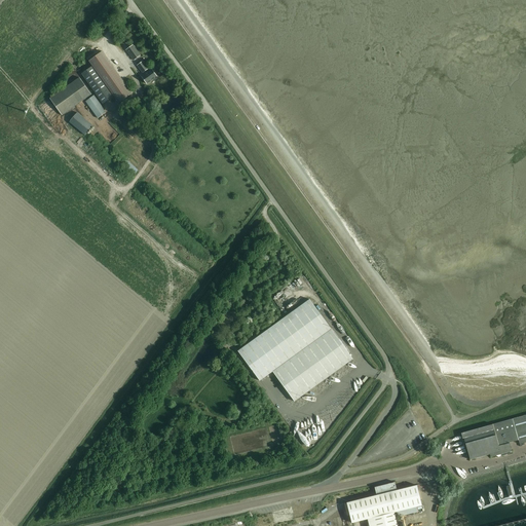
[(134,61),(140,55),(133,45),(126,50),(134,61)]
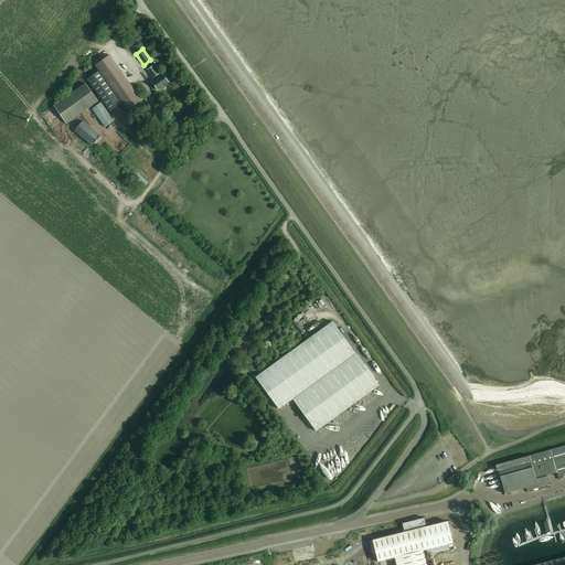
[(109,55),(95,65),(128,110),(141,100),(109,55)]
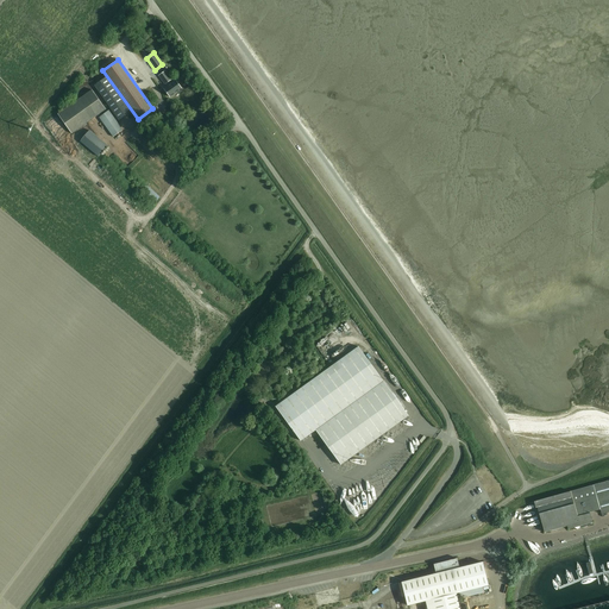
[(164,71),(159,76),(165,85),(165,83),(168,86),(164,89),(170,98),(182,89),(175,81),(173,83),(170,81),(170,80),(164,71)]
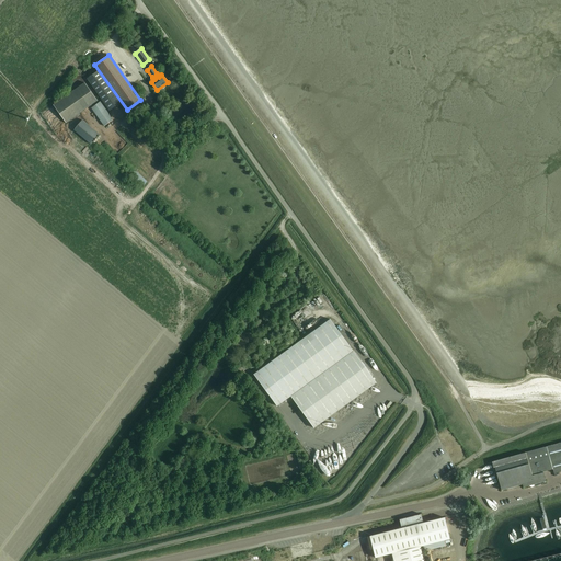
[(121,103),(98,71),(87,79),(110,112),(121,103)]
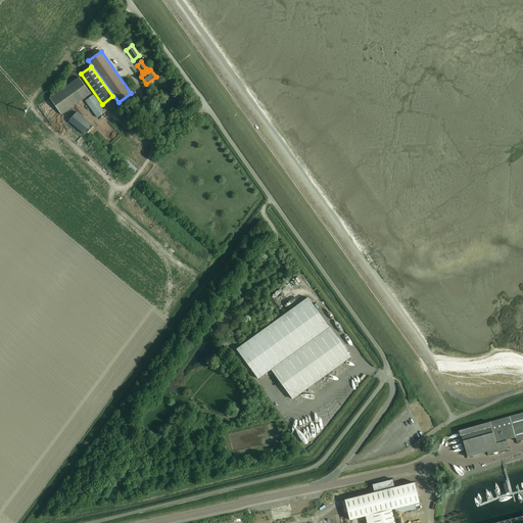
[(61,115),(91,94),(79,78),(49,98),(61,115)]
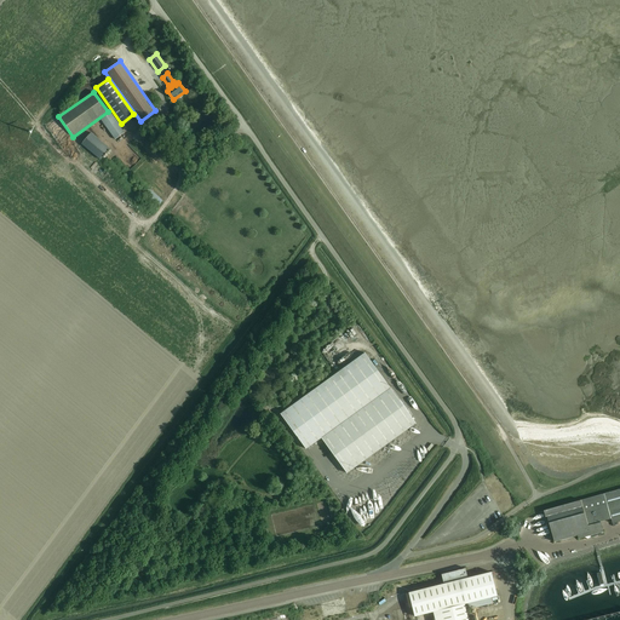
[(125,133),(110,113),(101,120),(115,139),(125,133)]
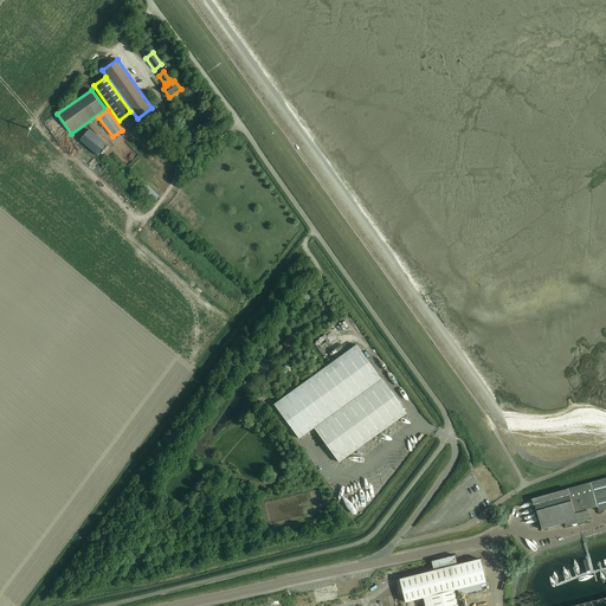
[(108,146),(89,130),(79,141),(98,156),(108,146)]
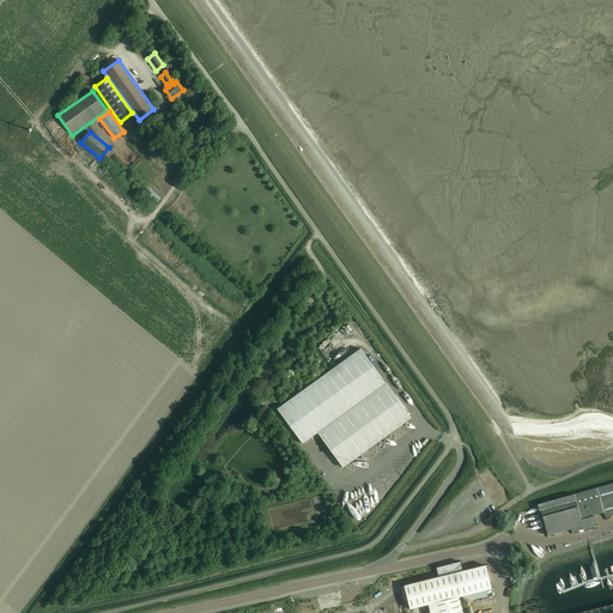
[(153,180),(150,183),(163,196),(167,193),(153,180)]
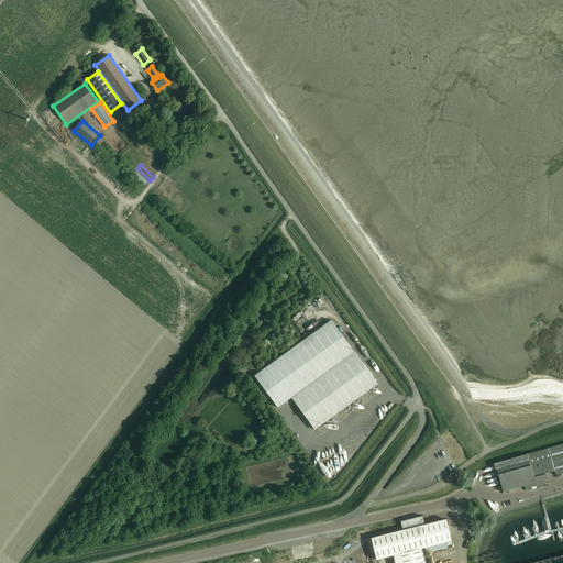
[(134,172),(131,176),(143,187),(147,184),(134,172)]
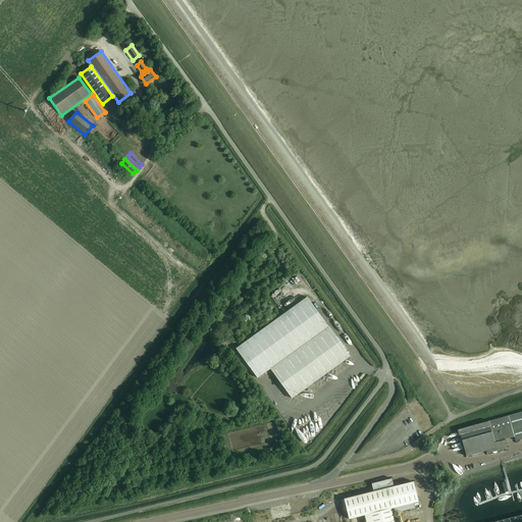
[(304,286),(308,284),(302,271),(298,273),(304,286)]
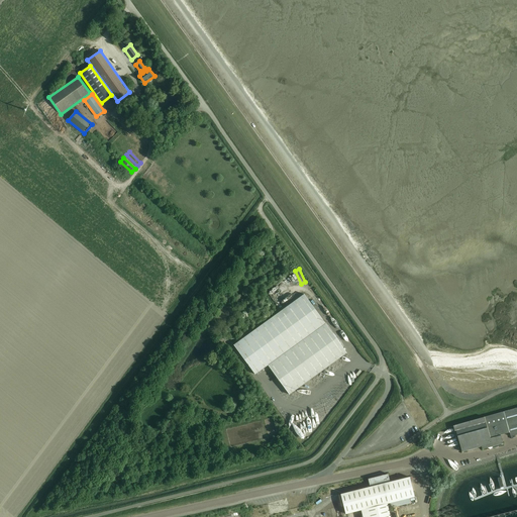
[(346,353),(325,323),(304,294),(234,345),(255,375),(268,366),(289,395),(346,353)]
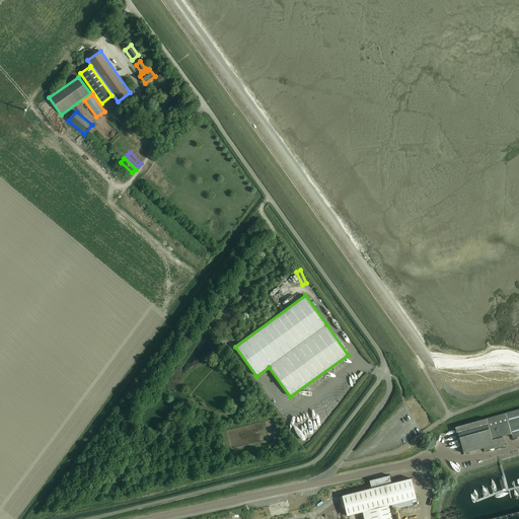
[(518,436),(518,409),(456,427),(463,454),(484,448),(484,451),(489,450),(492,451),(498,449),(499,447),(505,445),(503,437),(511,434),(513,438),(518,436)]
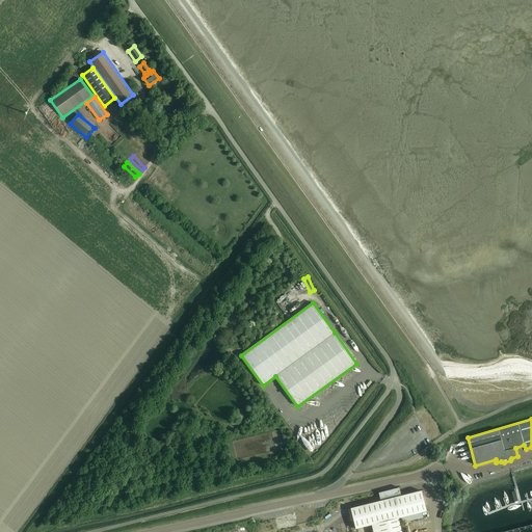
[(421,490),(401,496),(399,487),(378,493),(380,501),(351,508),(356,529),(372,525),(373,531),(401,531),(398,519),(401,517),(402,523),(423,517),(422,512),(426,511),(421,490)]
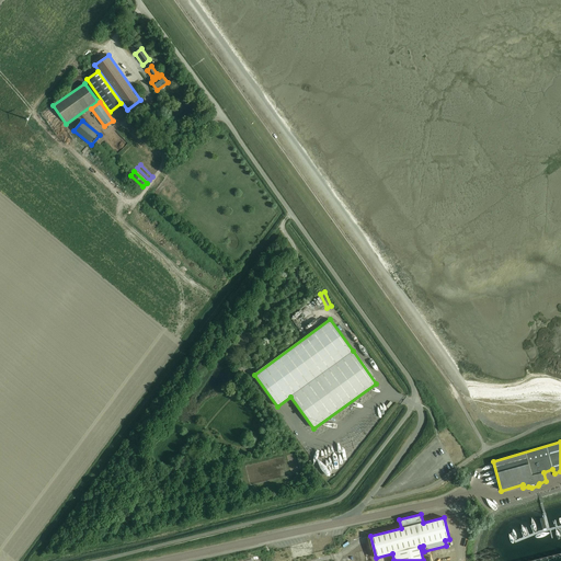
[(310,542),(290,548),(293,559),(312,554),(310,542)]
